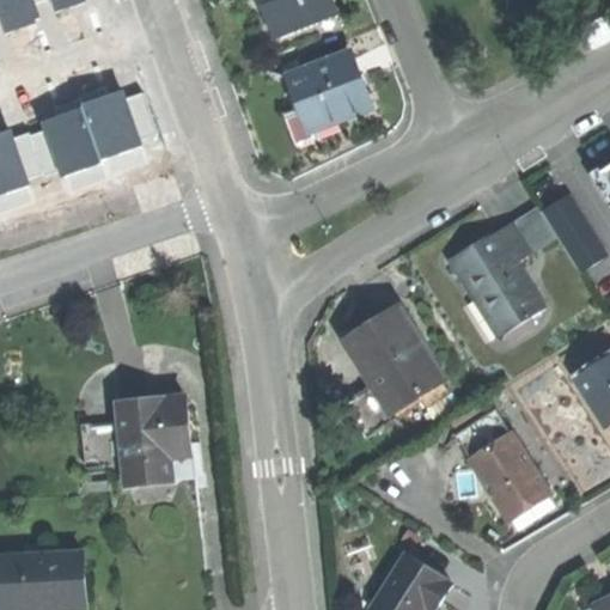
[(0,20),(5,34),(42,19),(35,4),(44,0),(49,0),(55,12),(86,0),(0,0),(0,20)]
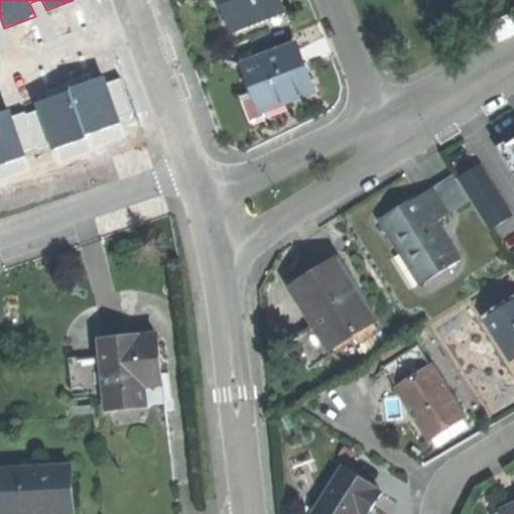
[(218,0),(222,9),(219,10),(227,31),(277,12),(272,0),(218,0)]
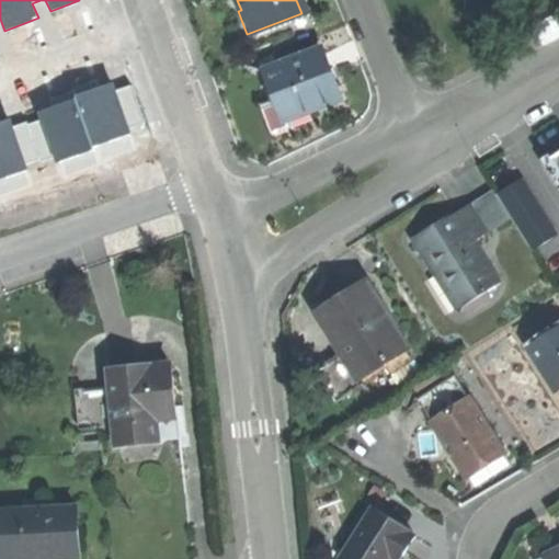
[(318,55),(265,75),(283,121),(322,105),(319,97),(322,90),(330,87),(324,71),(318,55)]
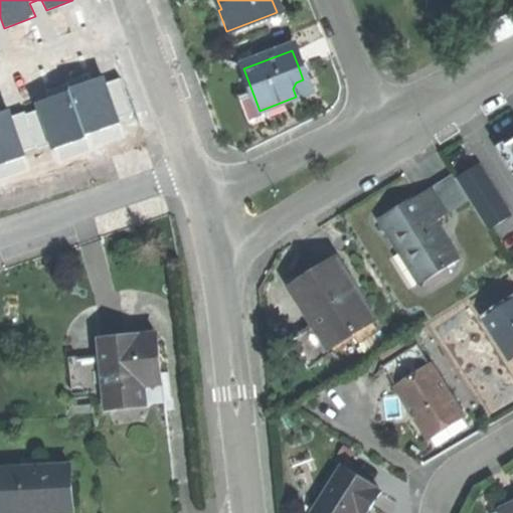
[(8,108),(0,110),(0,163),(26,157),(24,151),(49,144),(52,148),(120,122),(118,116),(130,111),(119,78),(106,82),(103,74),(34,102),(35,108),(10,116),(8,108)]
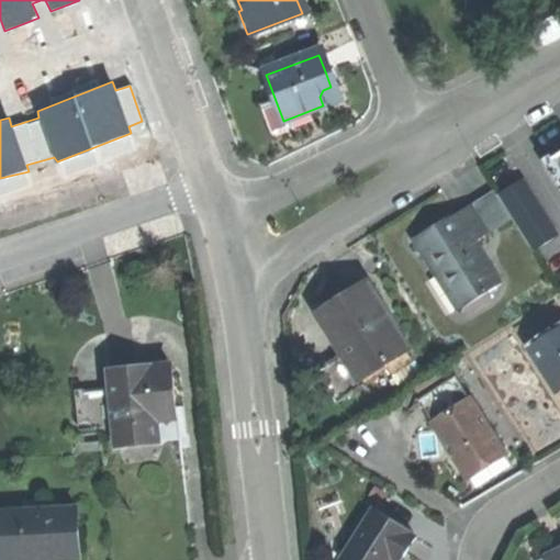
[(559,150),(546,160),(559,182),(559,150)]
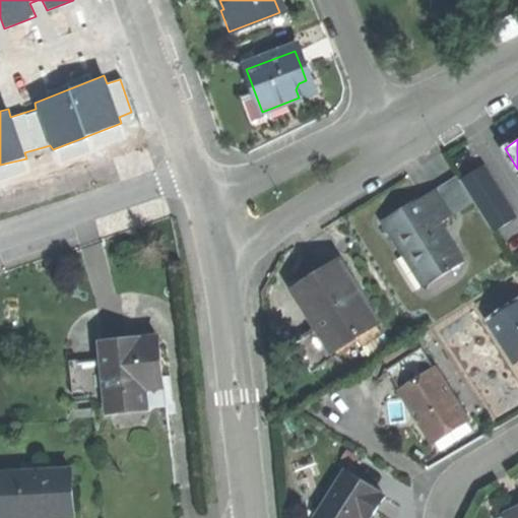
[(478,166),(455,181),(489,232),(512,217),(478,166)]
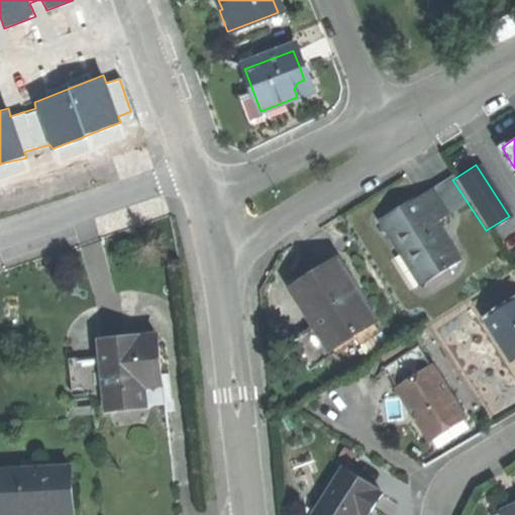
[(427,189),(444,215),(466,201),(448,176),(427,189)]
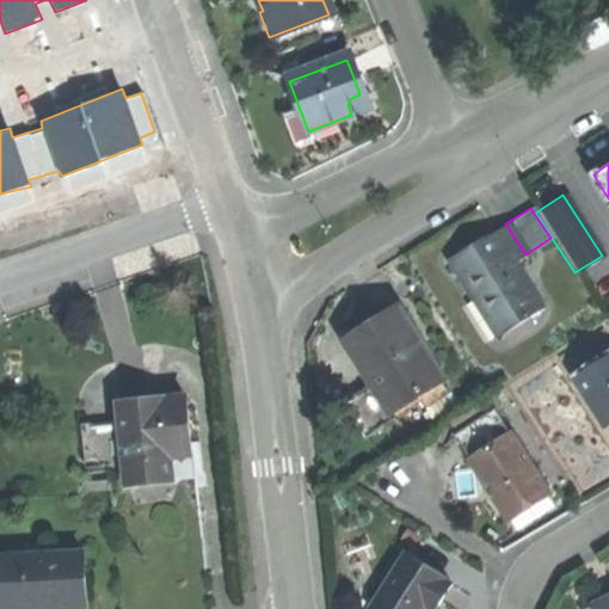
[(475,241),(446,260),(471,300),(475,296),(500,334),(541,308),(527,285),(524,287),(516,275),(518,272),(512,263),(526,254),(505,223),(492,233),(490,232),(475,241)]
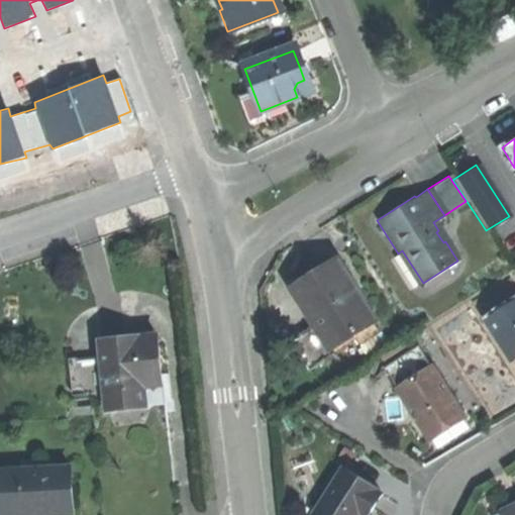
[(310,275),(287,290),(312,327),(324,345),(346,331),(349,336),(372,322),(331,261),(310,275)]
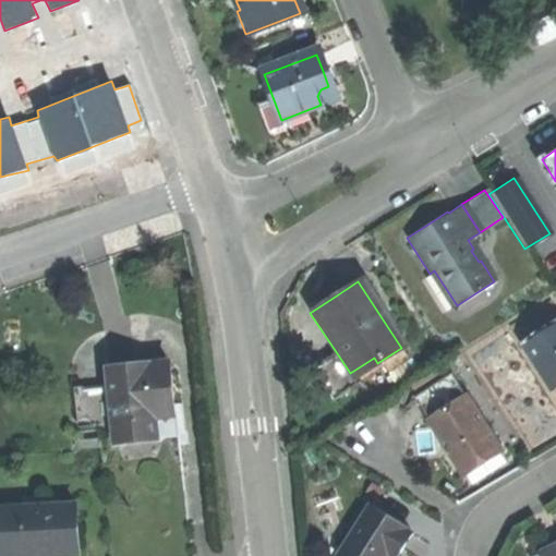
[(555,323),(523,343),(547,384),(555,378),(555,323)]
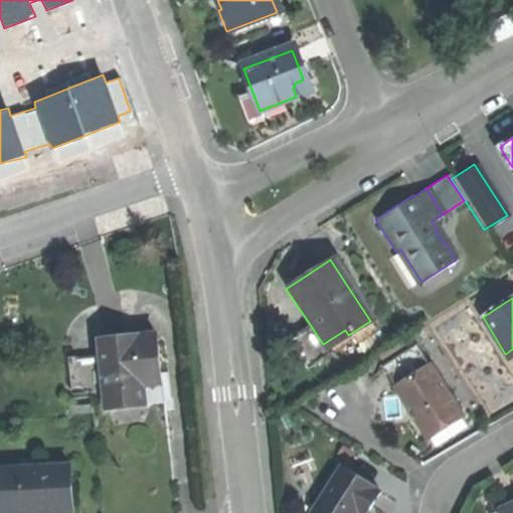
[(370,321),(348,335),(353,342),(375,328),(370,321)]
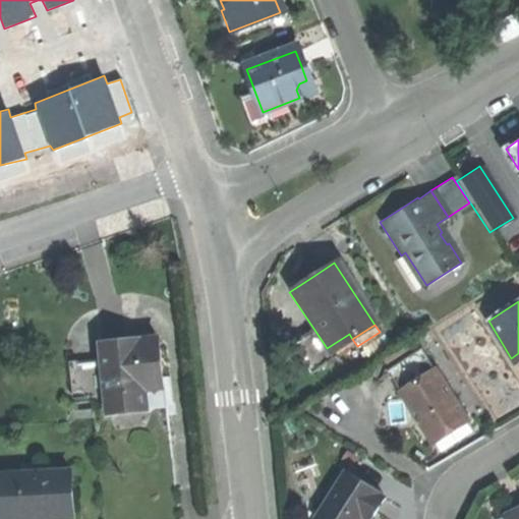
[(314,330),(304,337),(323,366),(334,360),(330,354),(327,348),(314,330)]
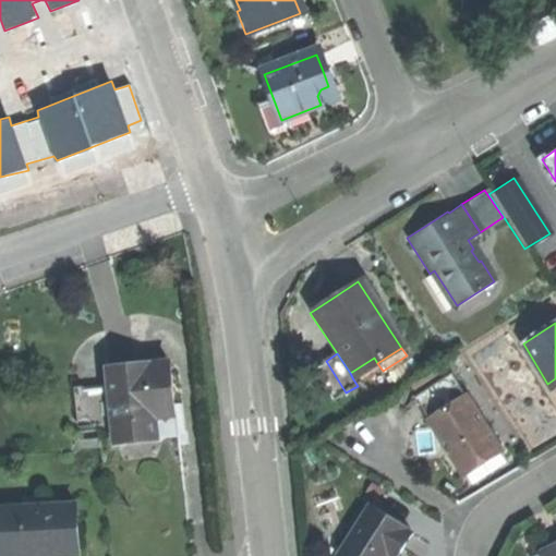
[(374,358),(350,373),(353,379),(377,363),(374,358)]
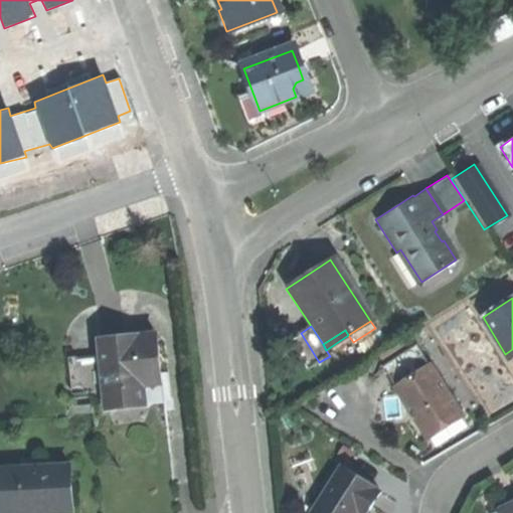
[(155,332),(99,337),(100,353),(104,388),(106,405),(144,402),(142,381),(149,380),(159,379),(155,332)]
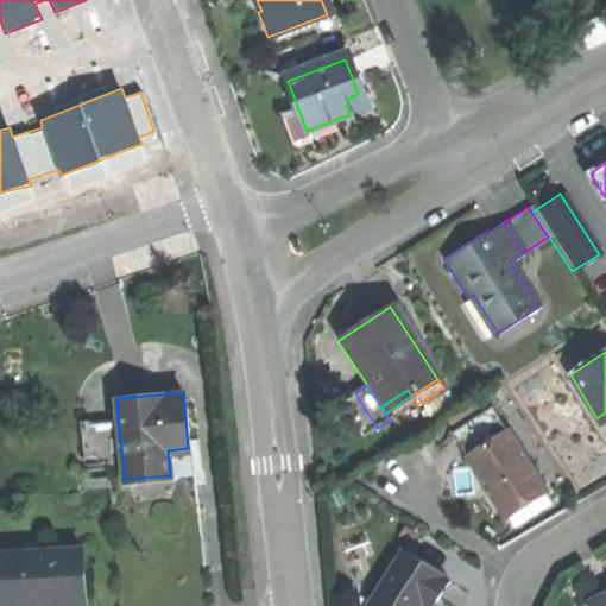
[(355,393),(339,404),(360,439),(377,428),(355,393)]
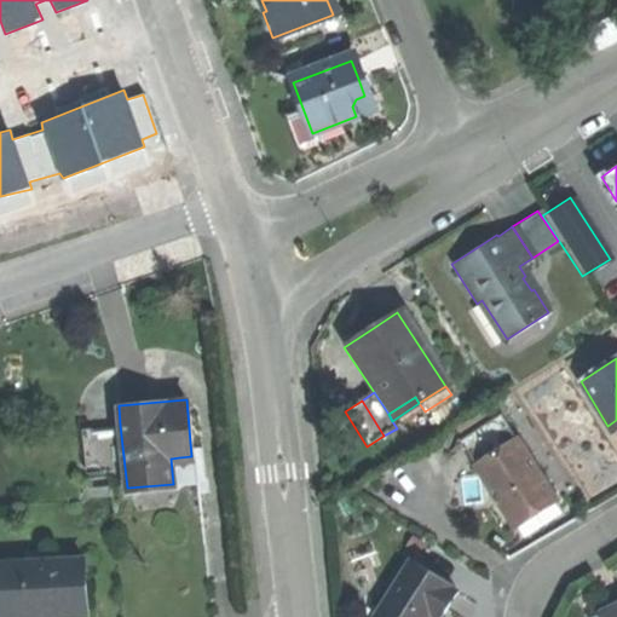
[(499,414),(456,440),(472,466),(514,439),(499,414)]
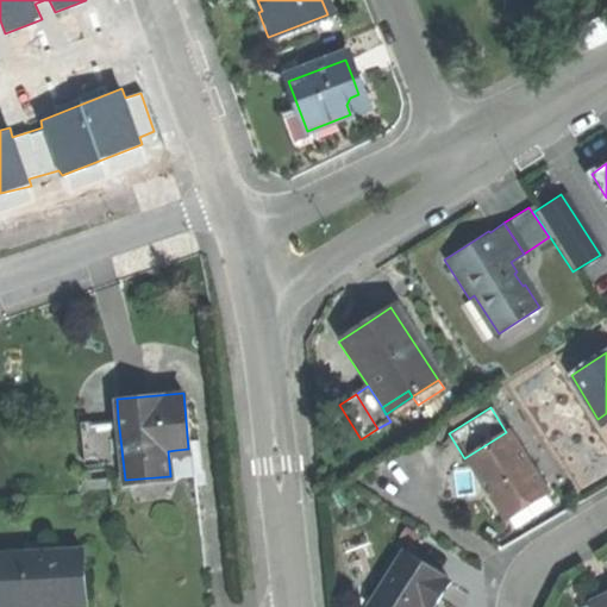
[(118,418),(81,421),(86,464),(123,460),(118,418)]
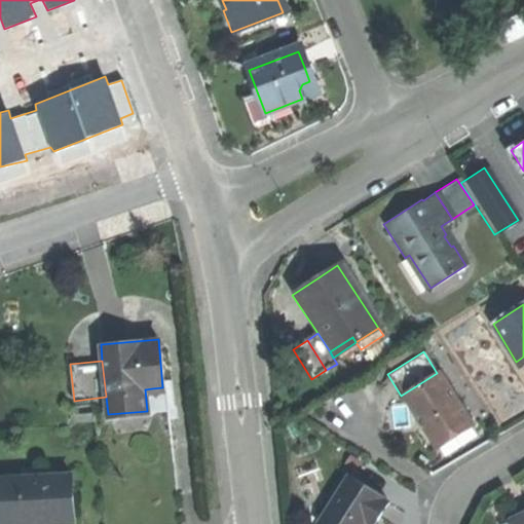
[(437,373),(401,396),(434,446),(453,434),(470,423),(437,373)]
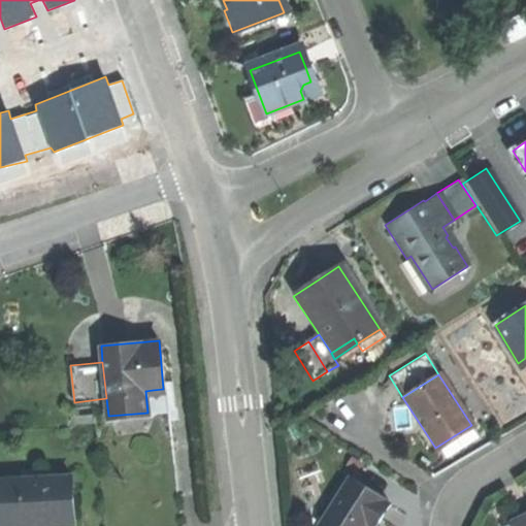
[(383,498),(348,474),(320,519),(330,525),(364,525),(371,517),(377,521),(389,503),(382,499),(383,498)]
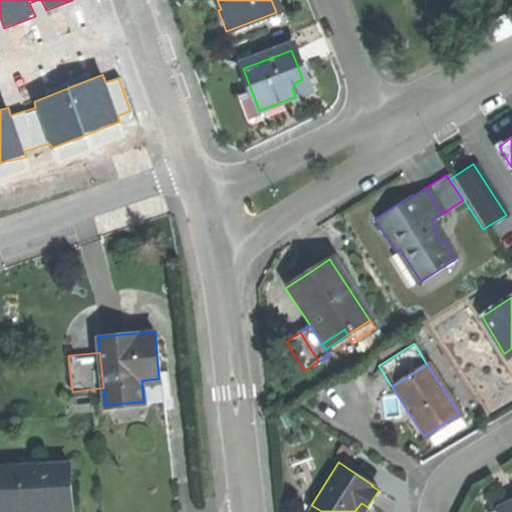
[(69,464),(0,467),(2,511),(22,511),(37,511),(71,510),(69,464)]
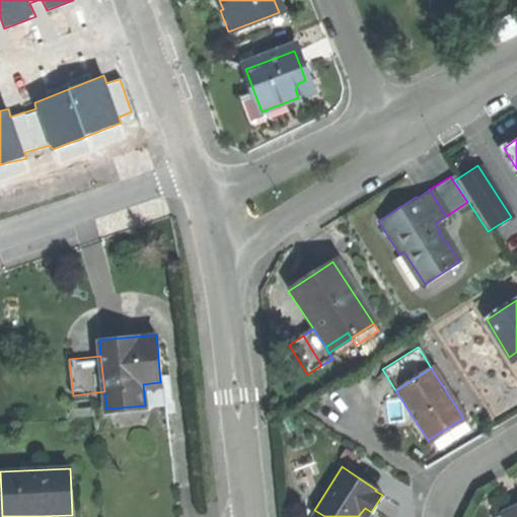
[(516,516),(516,505),(505,511),(508,516),(516,516)]
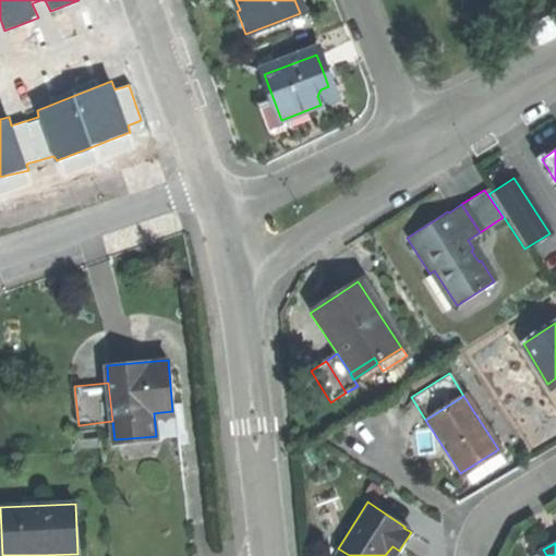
[(336,550),(328,551),(328,555),(396,555),(399,551),(393,546),(385,555),(349,555),(338,548),(336,550)]
